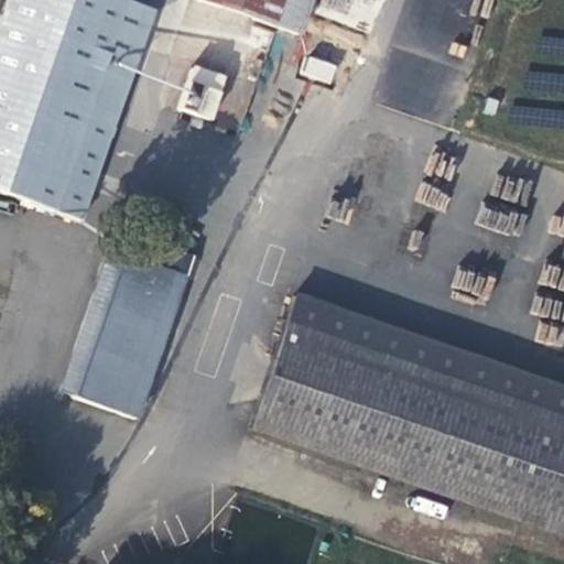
[(10,0),(0,31),(0,196),(80,221),(117,116),(88,107),(106,56),(136,63),(153,11),(128,2),(128,0),(10,0)]
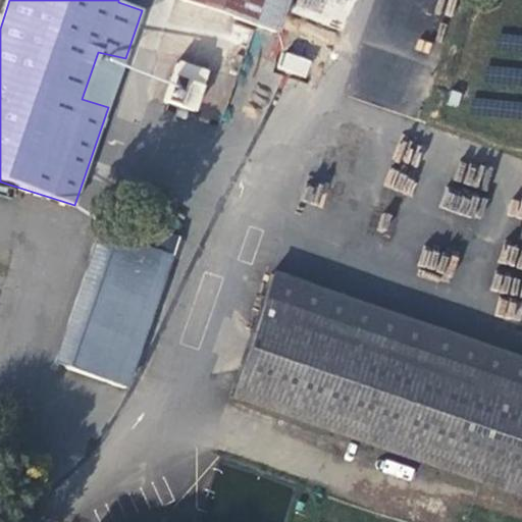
[(273,35),(284,0),(178,0),(177,3),(273,35)]
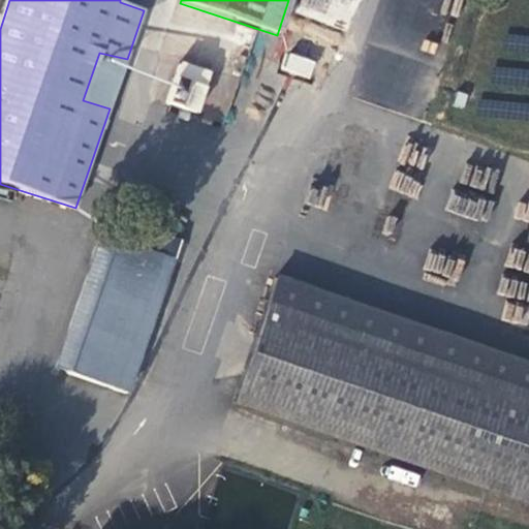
[(300,0),(294,12),(345,32),(359,0),(300,0)]
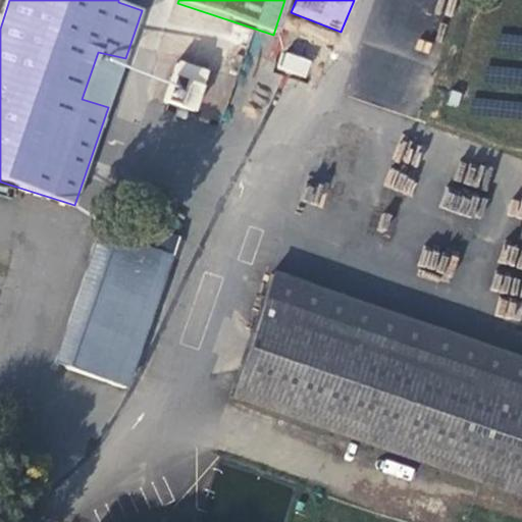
[(277,69),(306,79),(312,60),(283,51),(277,69)]
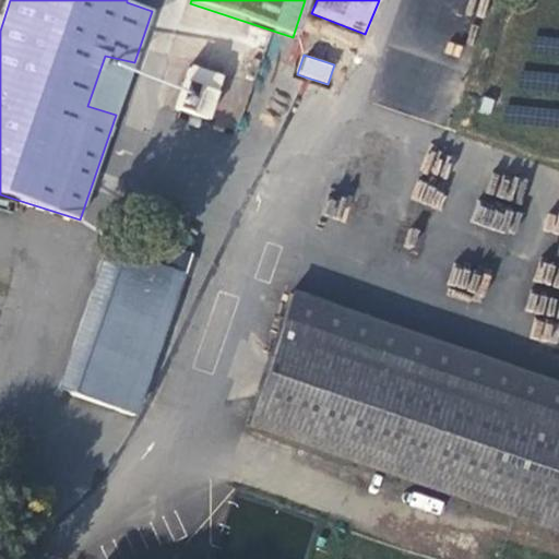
[(116,115),(134,62),(105,56),(87,106),(116,115)]
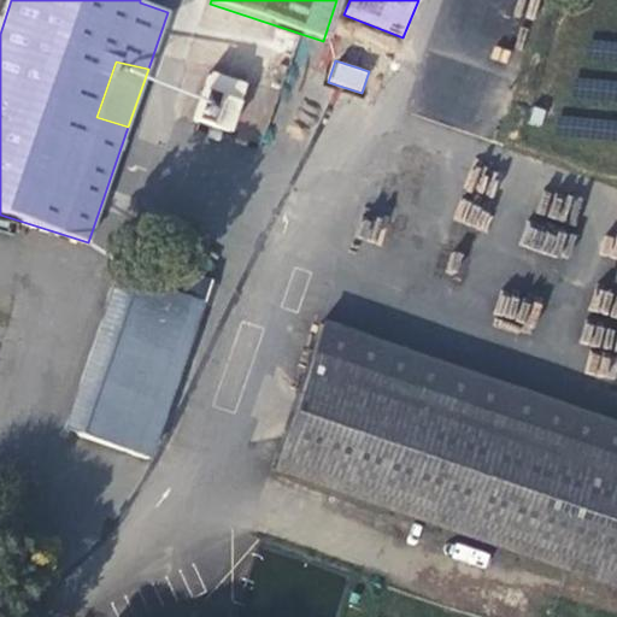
[(228,134),(245,86),(207,74),(192,119),(228,134)]
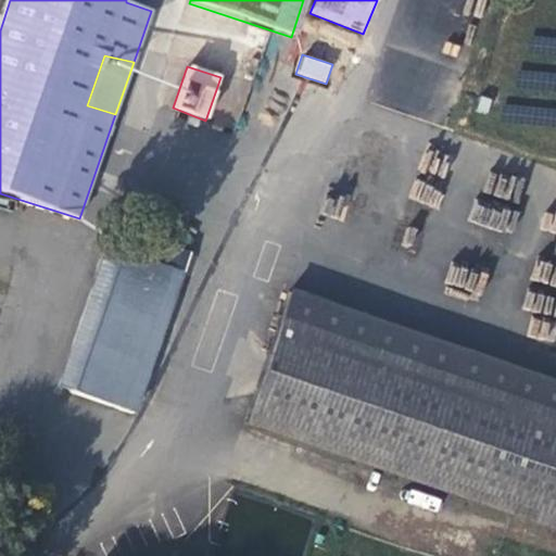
[(475,201),(468,220),(512,235),(518,215),(475,201)]
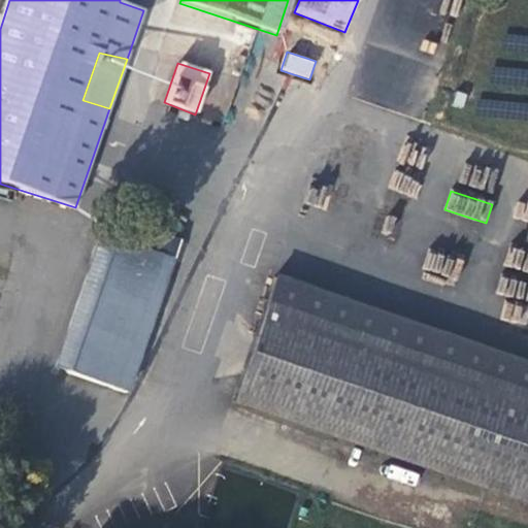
[(122,393),(171,261),(113,240),(64,371),(122,393)]
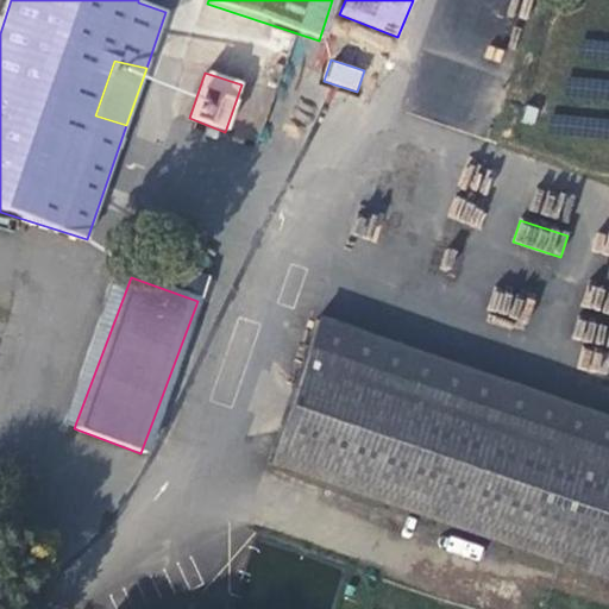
[(494,288),(485,312),(526,325),(534,301),(494,288)]
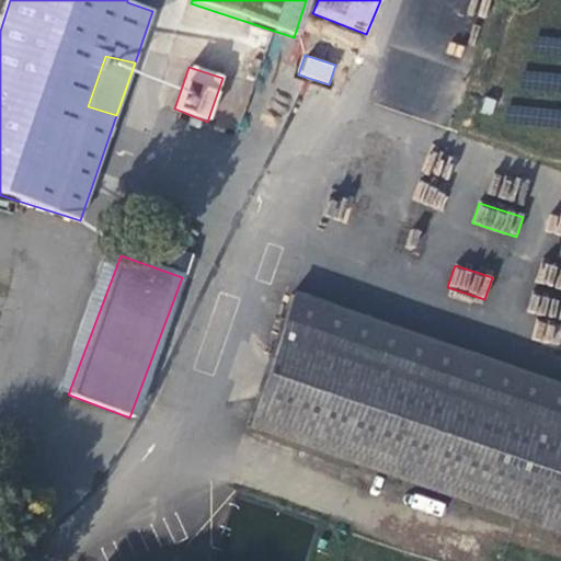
[(560,320),(560,301),(533,293),(527,309),(560,320)]
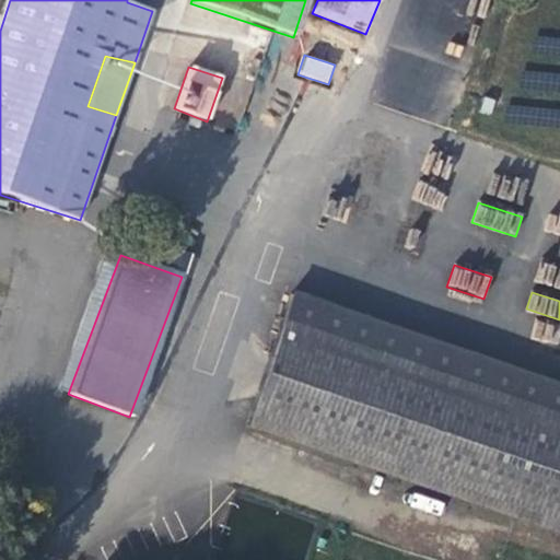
[(559,324),(535,317),(529,337),(557,345),(559,331),(559,324)]
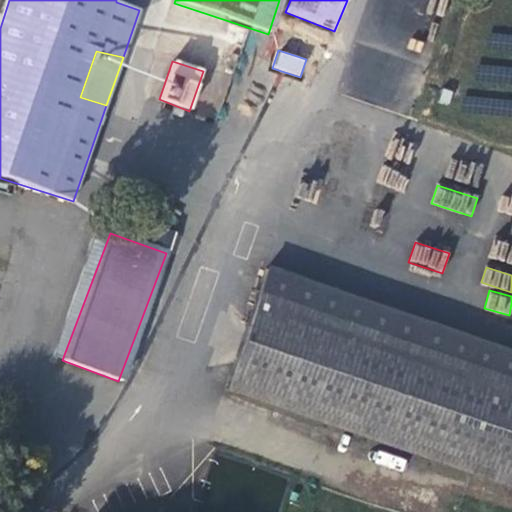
[(226,391),(511,486),(511,380),(257,296),(226,391)]
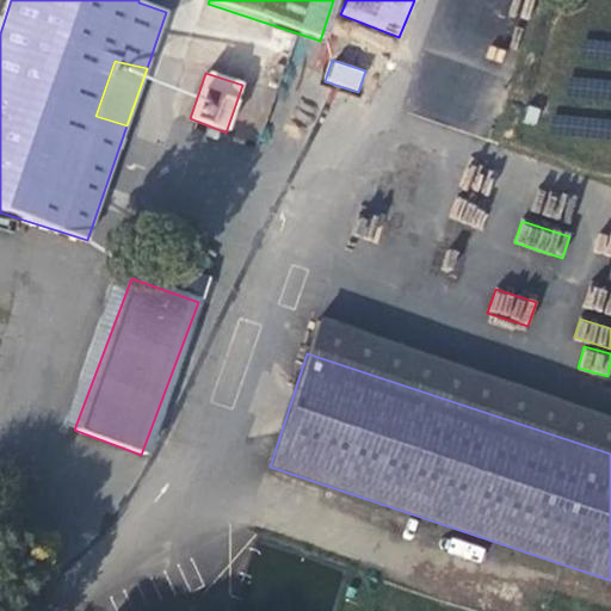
[(446,550),(479,561),(483,548),(450,537),(446,550)]
